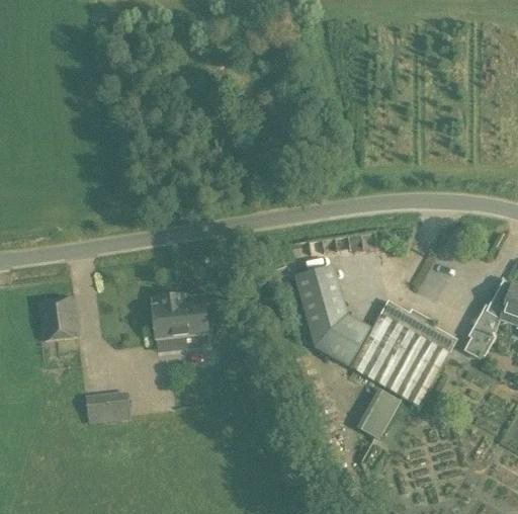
[(511,283),(502,280),(486,314),(517,325),(517,281),(512,280),(511,283)]
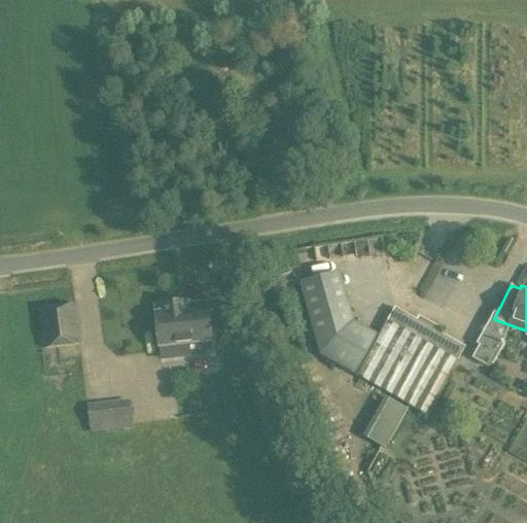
[(43,345),(80,342),(76,301),(38,305),(43,345)]
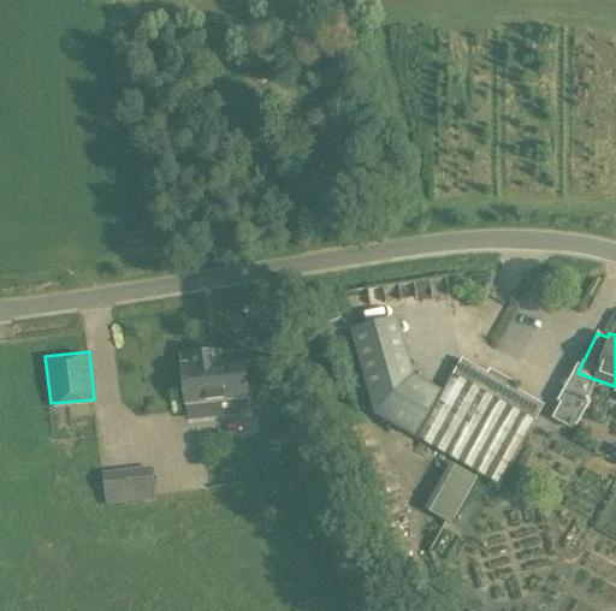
[(211,361),(209,351),(182,354),(183,363),(181,365),(185,402),(247,395),(242,351),(220,354),(220,360),(211,361)]
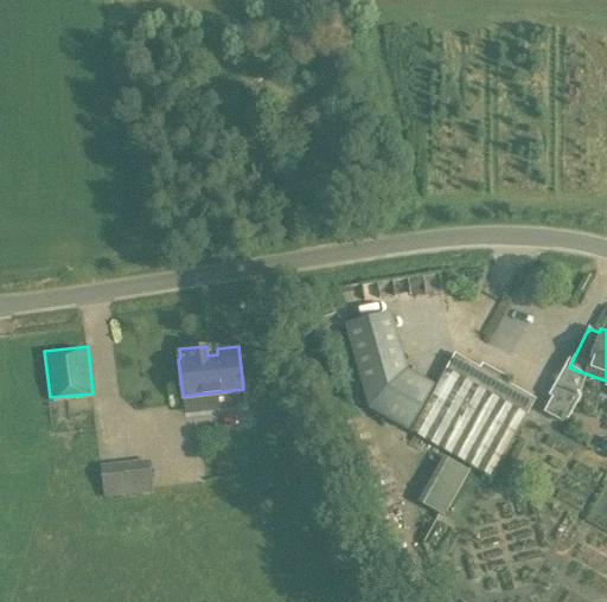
[(490,474),(526,411),(446,367),(410,429),(490,474)]
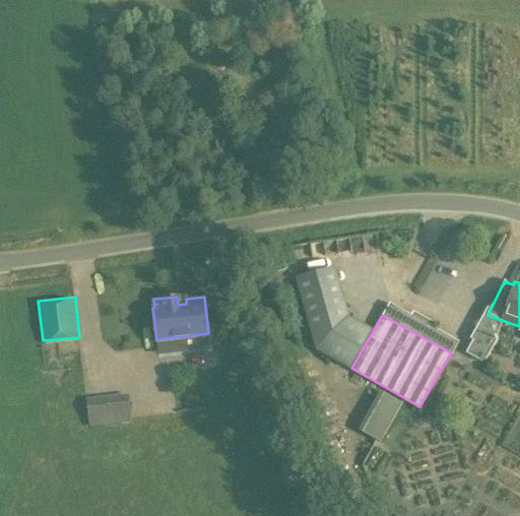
[(482,328),(480,331),(474,328),(469,336),(472,338),(465,350),(480,359),(482,356),(485,358),(498,336),(482,328)]
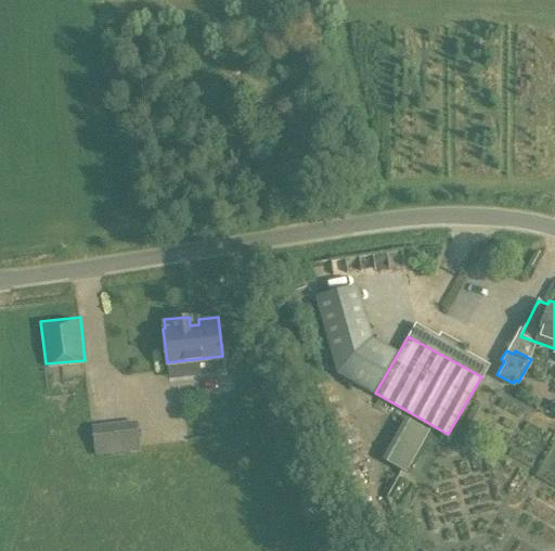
[(94,451),(140,447),(137,419),(92,423),(94,451)]
